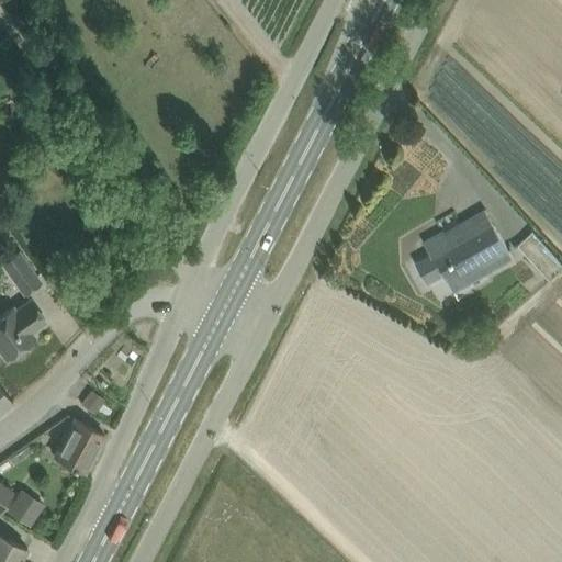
[(426,281),(444,272),(449,283),(454,291),(514,258),(508,249),(503,238),(492,220),(484,208),(441,232),(424,242),(430,254),(416,261),(426,281)]
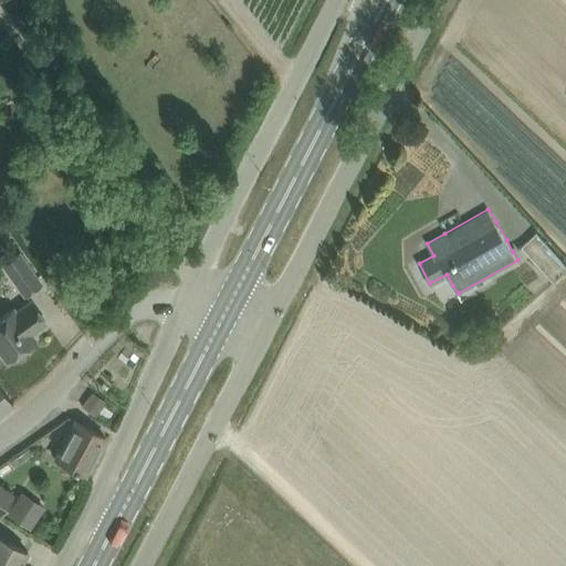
[(522,245),(553,280),(565,268),(565,264),(536,232),(522,245)]
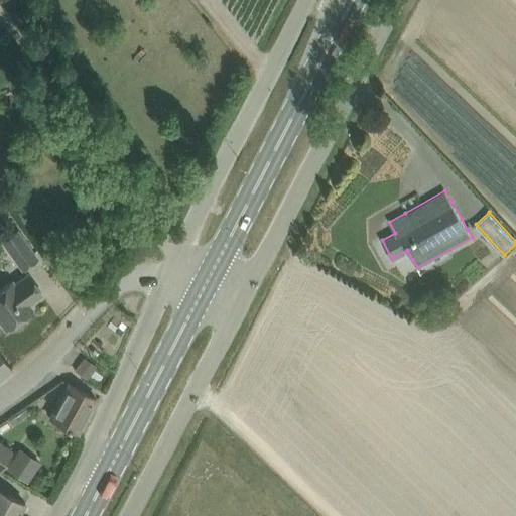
[(17,231),(3,241),(22,269),(36,259),(17,231)]
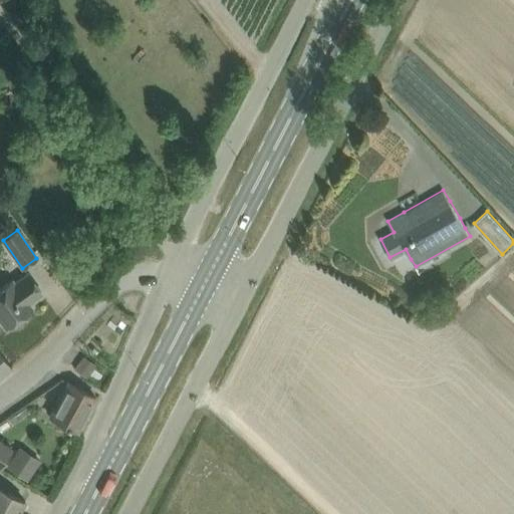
[(41,292),(30,276),(28,273),(14,283),(12,280),(0,288),(0,318),(6,326),(32,308),(27,302),(41,292)]
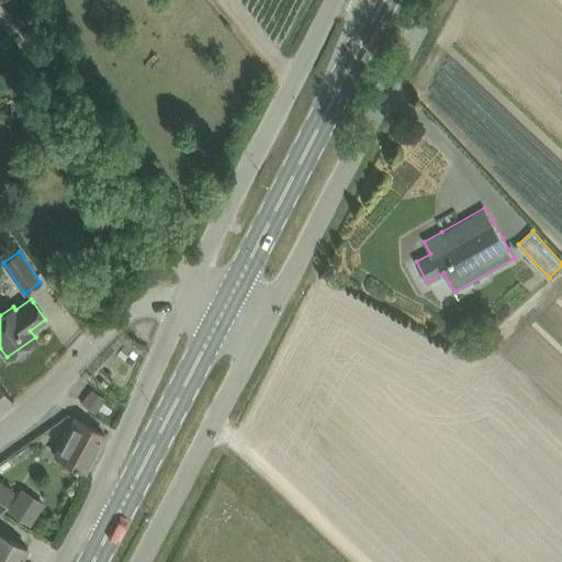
[(0,411),(11,402),(0,386),(0,411)]
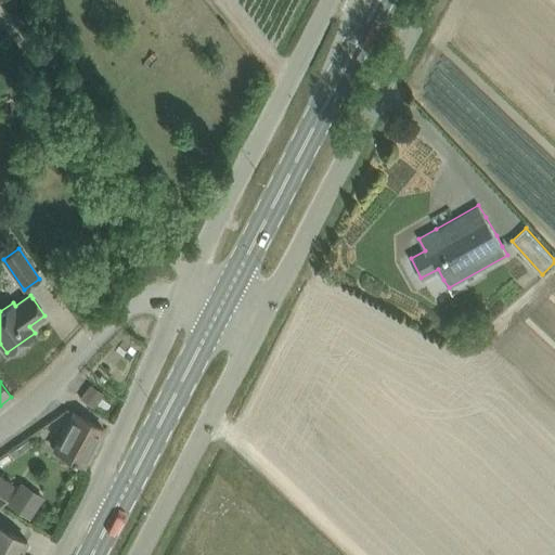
[(89,385),(80,398),(94,407),(103,395),(89,385)]
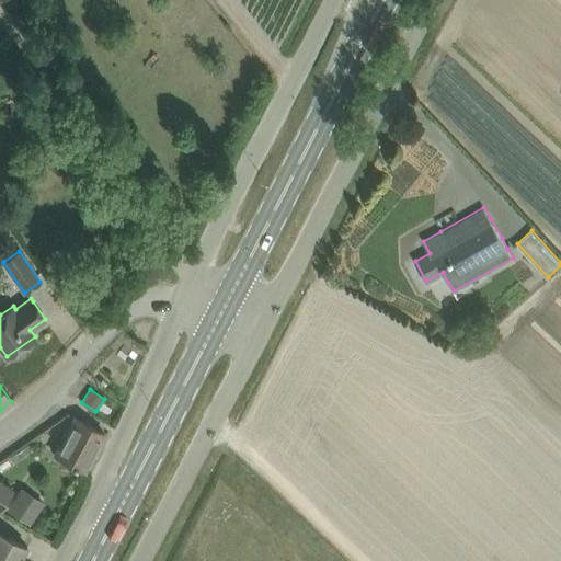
[(76,466),(84,470),(104,433),(73,418),(54,454),(72,464),(72,465),(76,467),(76,466)]
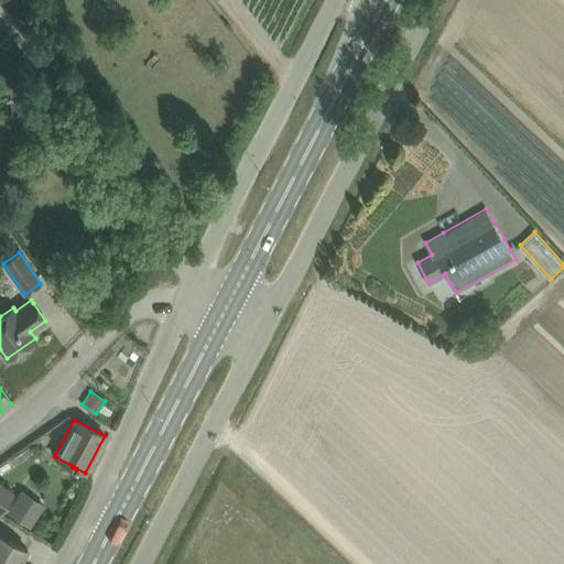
[(0,509),(12,491),(0,483),(0,509)]
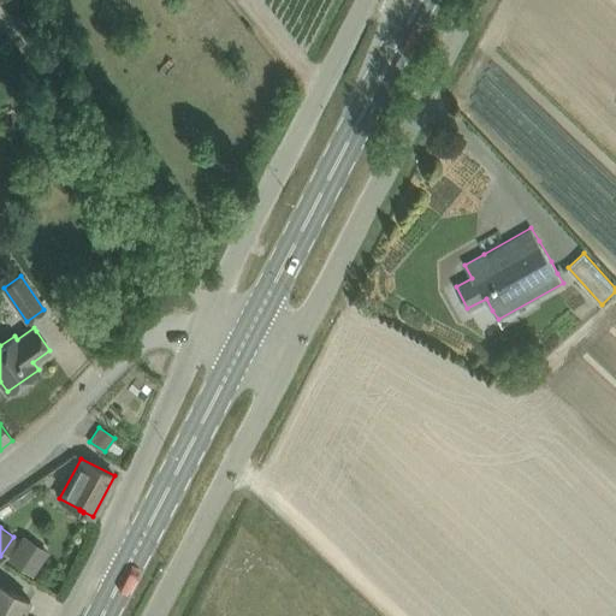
[(22,534),(6,560),(33,576),(49,551),(22,534)]
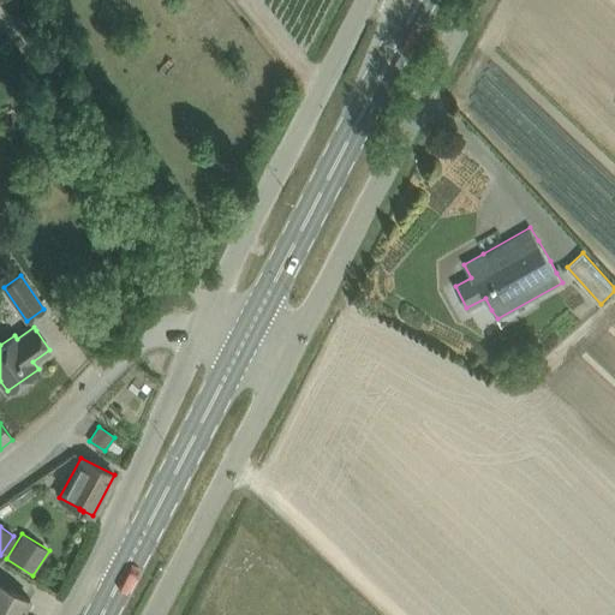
[(19,614),(29,598),(7,587),(0,583),(0,614),(19,614)]
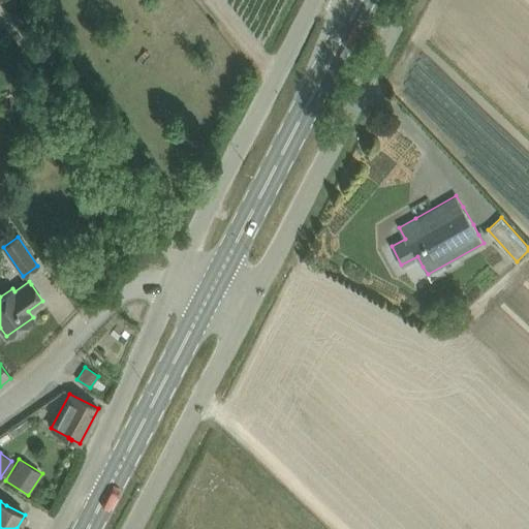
All buildings are outlined.
